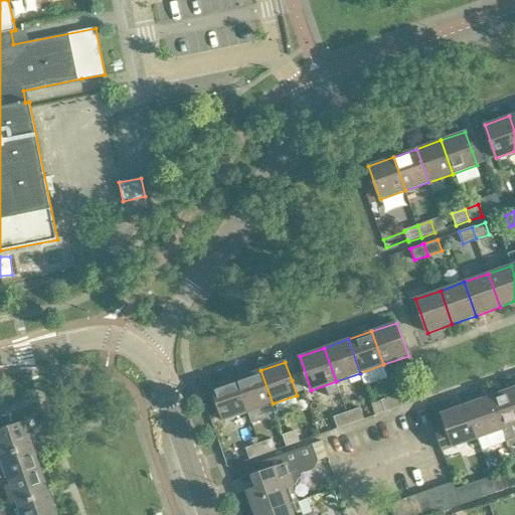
[(247,412),(273,403),(261,370),(236,379),(247,412)]
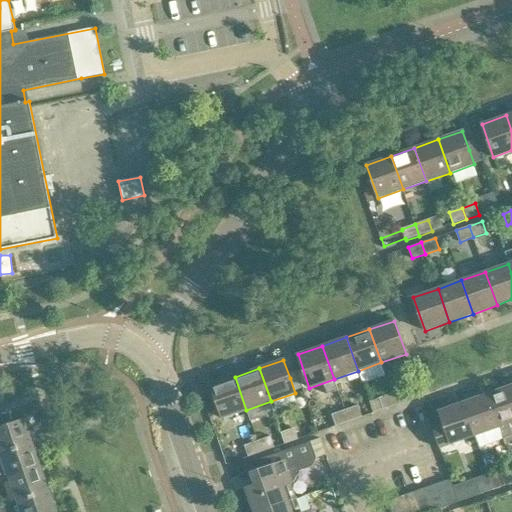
[(222,418),(246,410),(235,377),(211,385),(222,418)]
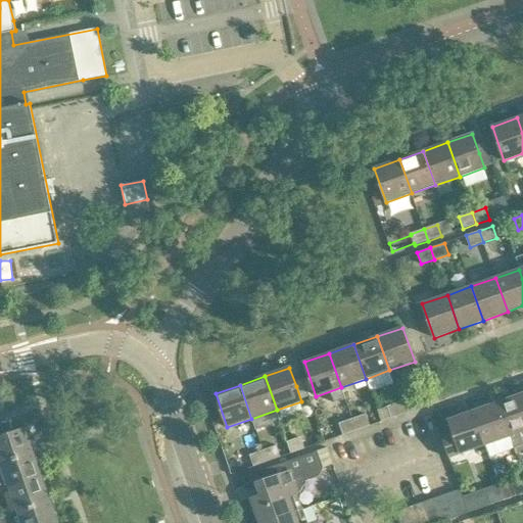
[(405,414),(418,409),(429,405),(425,393),(414,397),(400,401),(405,414)]
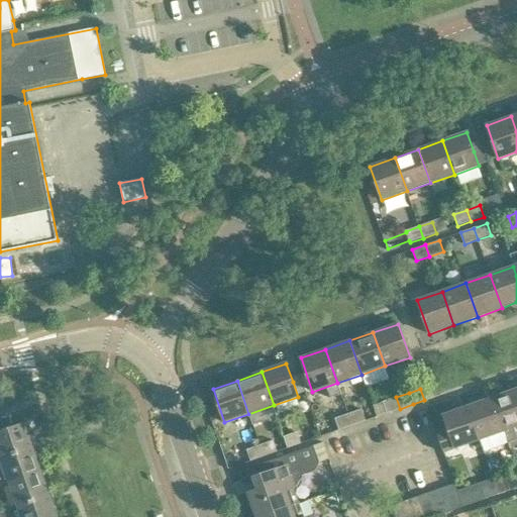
[(516,394),(515,390),(492,398),(503,432),(504,431),(508,442),(509,442),(510,447),(516,444),(516,394)]
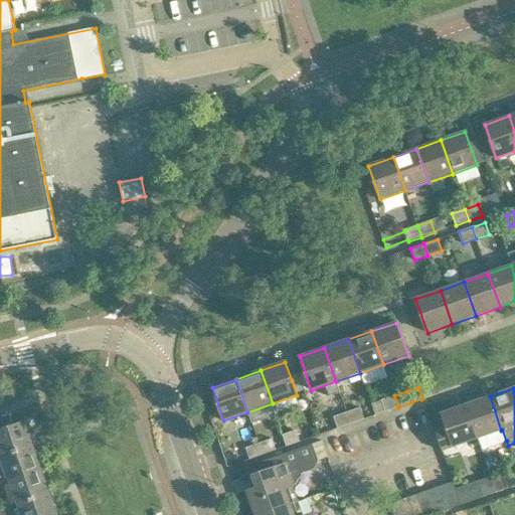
[(394,395),(381,400),(385,411),(398,407),(394,395)]
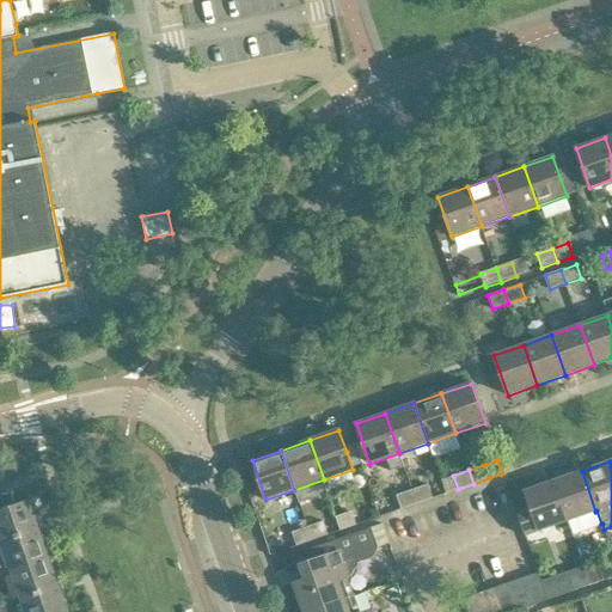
[(567,521),(595,512),(582,471),(552,482),(567,521)]
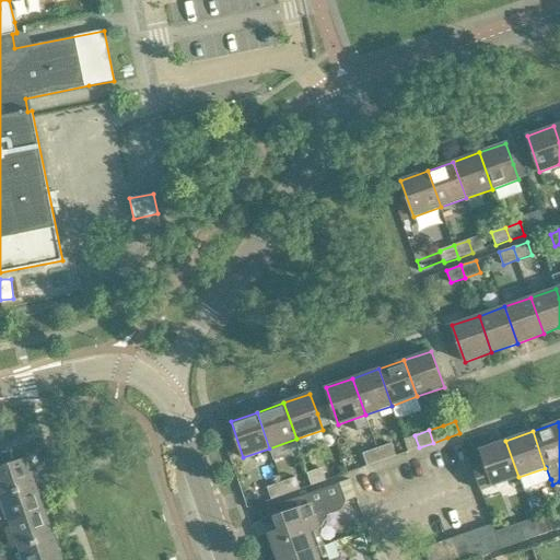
[(480,490),(518,477),(505,441),(480,450),(486,464),(473,468),(480,490)]
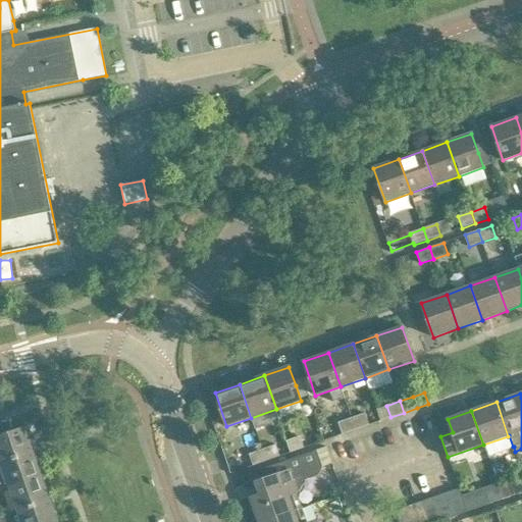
[(365,413),(352,418),(356,429),(369,425),(365,413)]
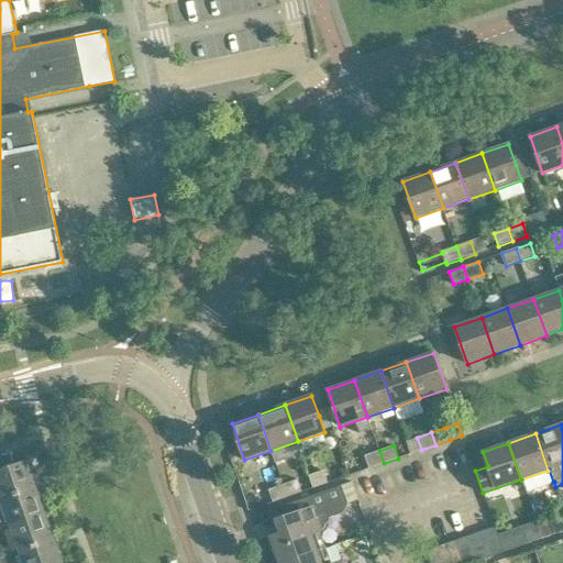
[(370,468),(384,463),(379,451),(365,456),(370,468)]
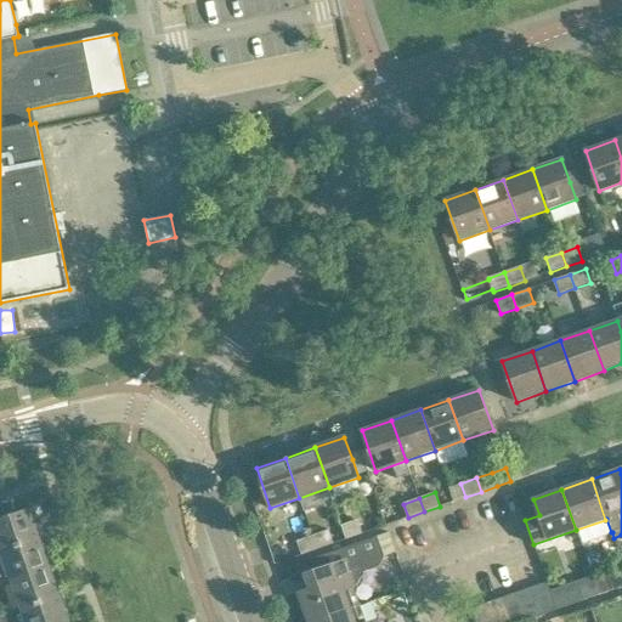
[(0,548),(0,550),(39,537),(29,508),(16,513),(11,499),(0,503),(0,548)]
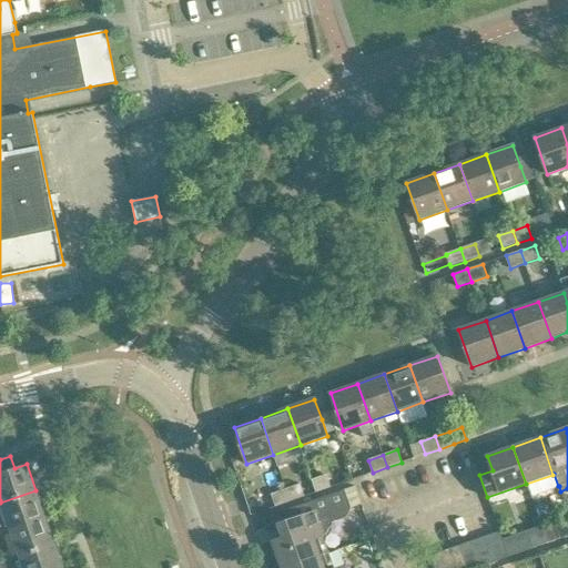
[(312,479),(316,493),(332,487),(327,475),(312,479)]
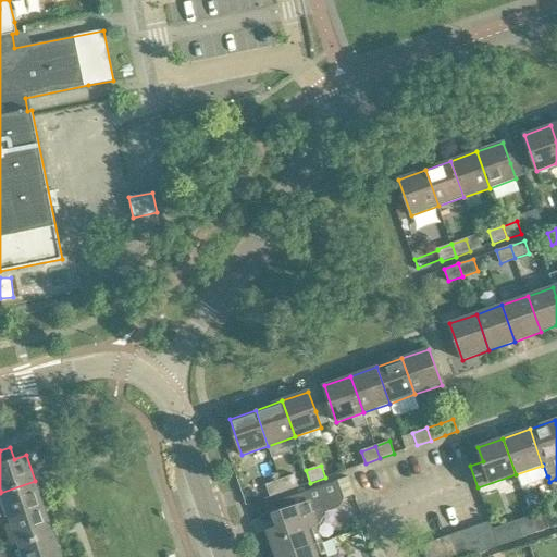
[(294,474),(280,480),(284,492),(298,486),(294,474)]
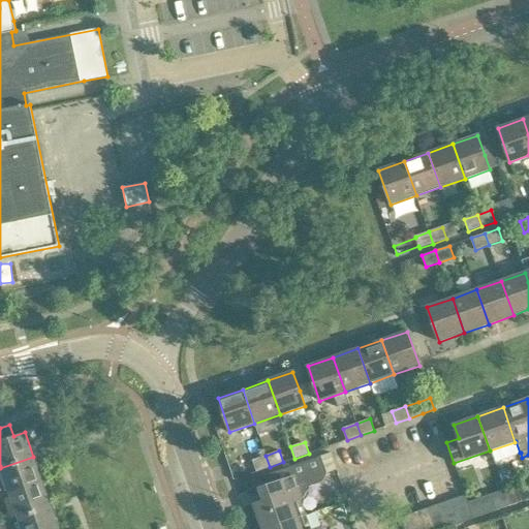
[(252,460),(256,472),(270,467),(266,456),(252,460)]
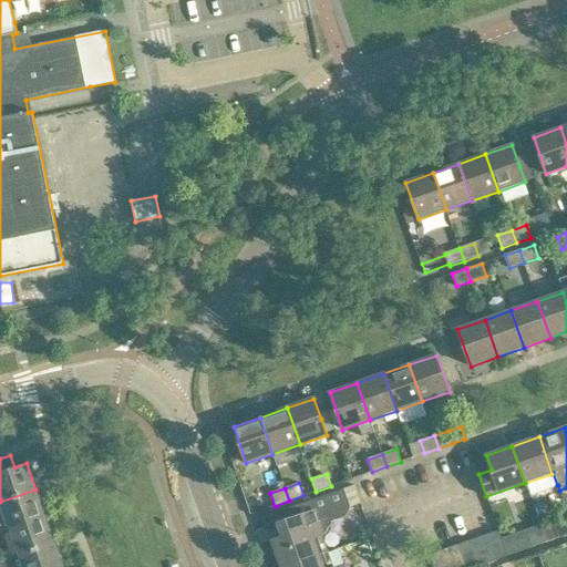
[(0,532),(45,516),(35,490),(0,502),(1,503),(0,503),(0,532)]
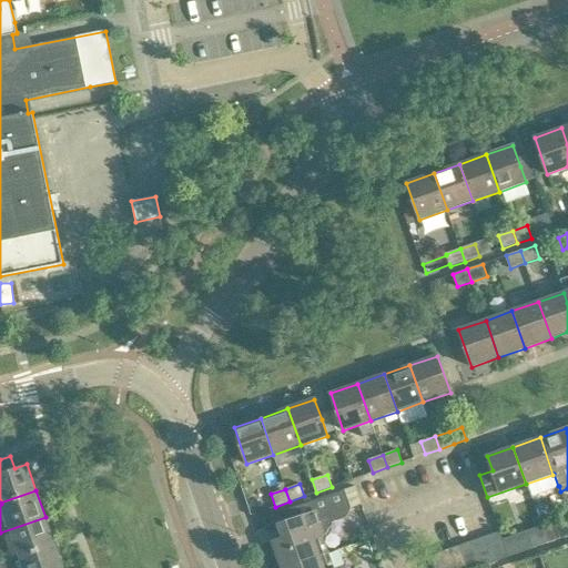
[(326,524),(346,517),(351,506),(345,492),(285,513),(288,521),(285,523),(290,535),(274,540),(283,567),(284,567),(328,553),(323,538),(328,528),(326,524)]
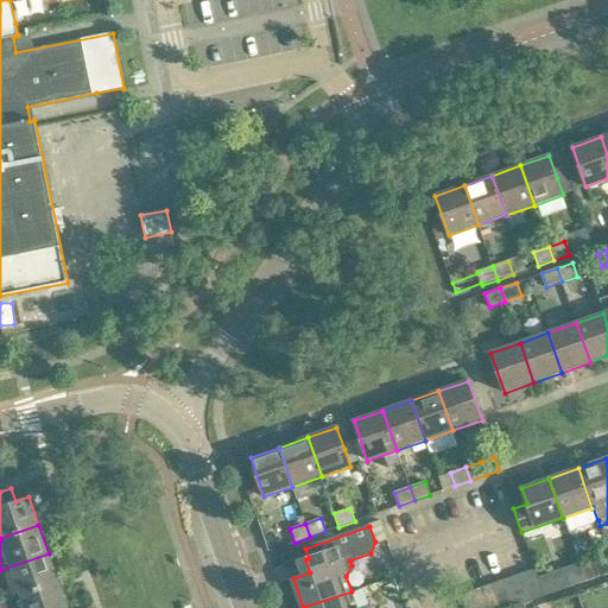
[(21,596),(58,582),(49,553),(0,570),(0,571),(11,568),(21,596)]
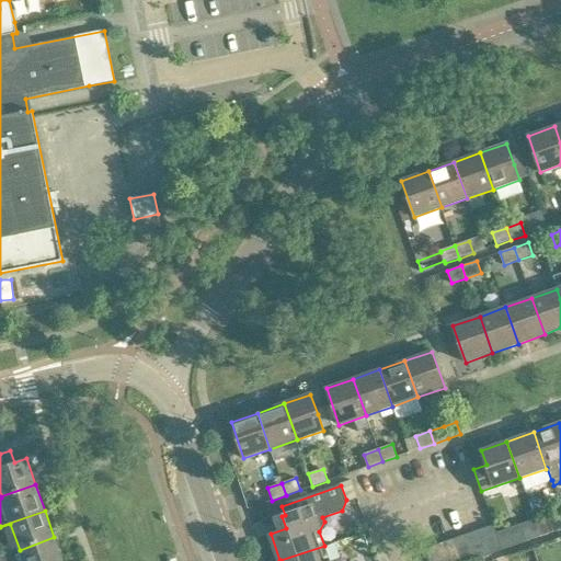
[(541,536),(560,528),(560,515),(537,524),(541,536)]
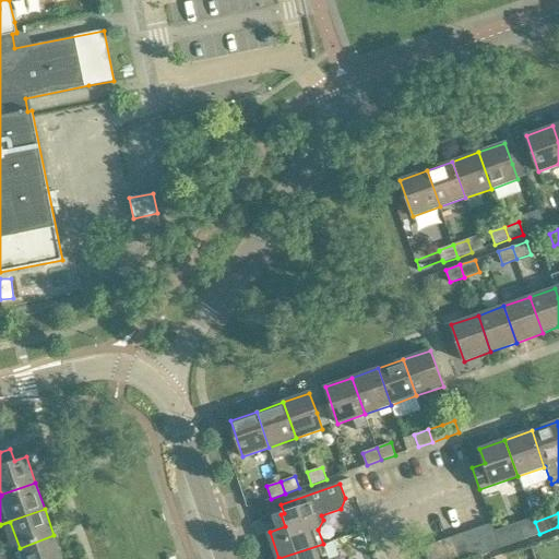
[(525,539),(539,534),(535,522),(521,527),(525,539)]
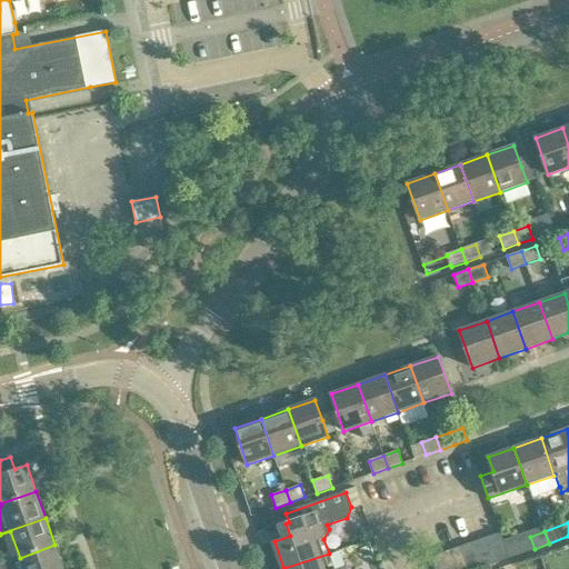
[(509,558),(508,553),(500,532),(487,538),(496,562),(509,558)]
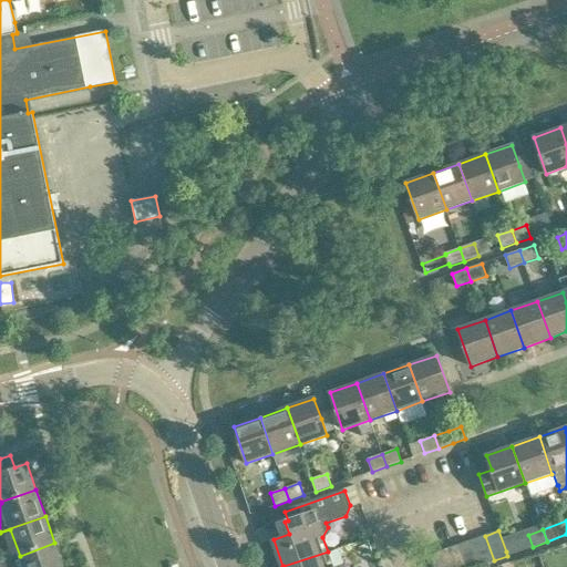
[(481,566),(494,560),(485,536),(472,540),(481,566)]
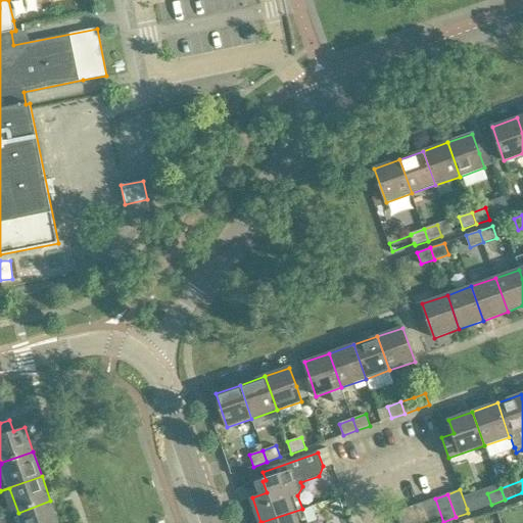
[(429,522),(438,522),(443,522),(435,498),(422,503),(429,522)]
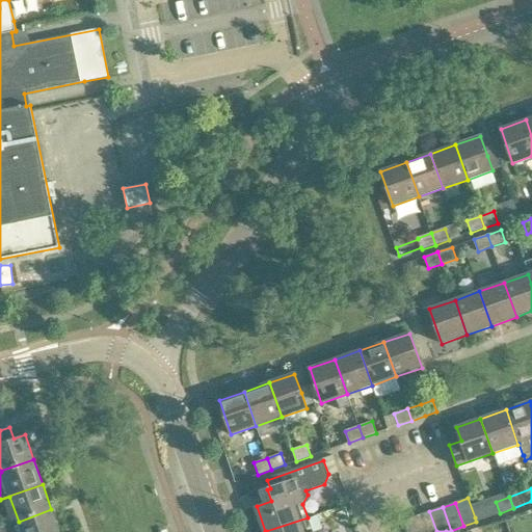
[(58,531),(51,509),(19,522),(0,528),(0,531),(58,531)]
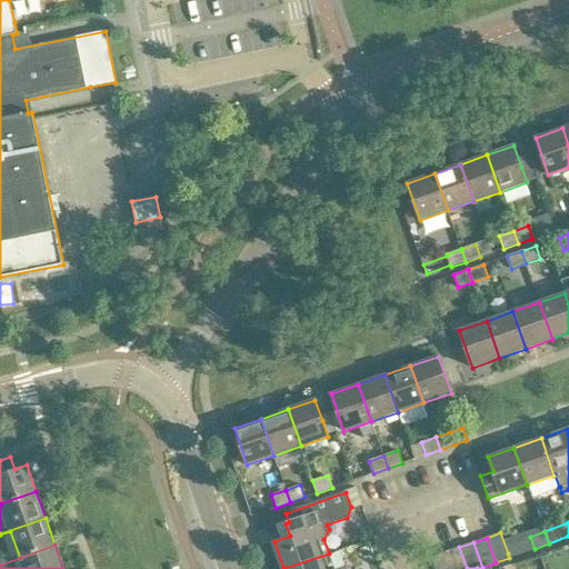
[(467,568),(459,547),(446,552),(451,568),(467,568)]
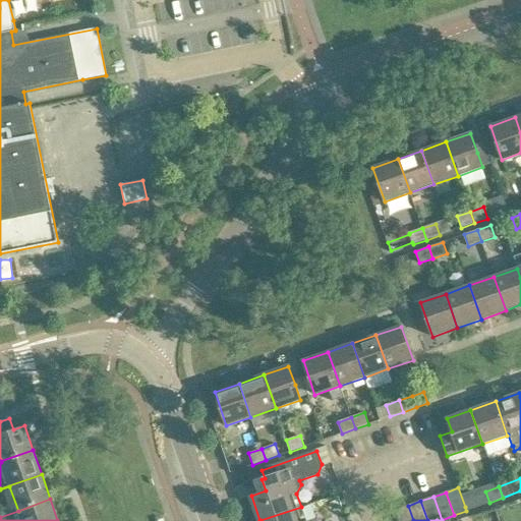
[(399,520),(413,520),(408,506),(395,510),(399,520)]
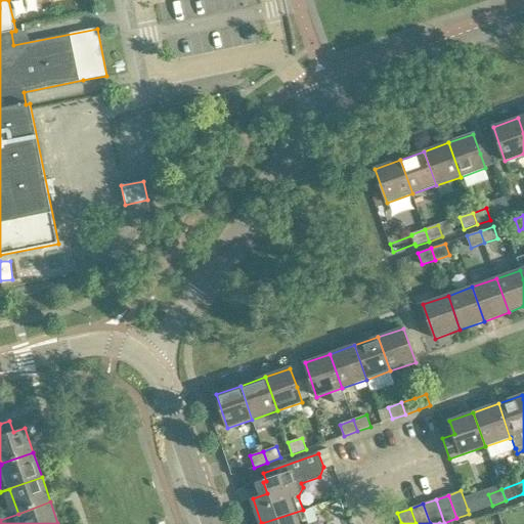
[(307,523),(303,510),(262,523),(307,523)]
